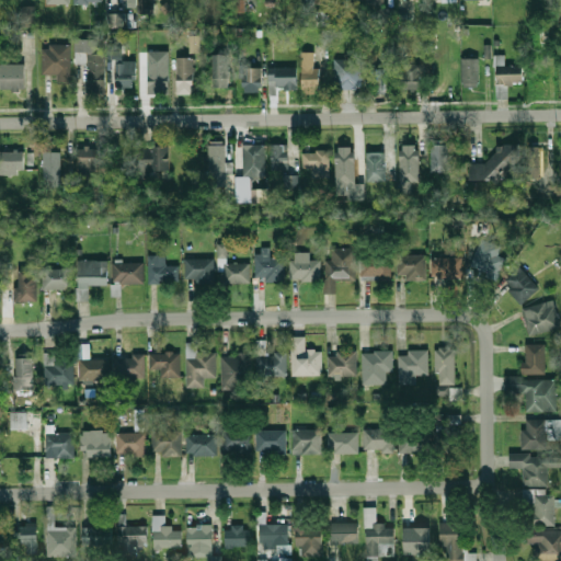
[(139,0),(137,12),(147,14),(149,0),(147,0),(139,0)]
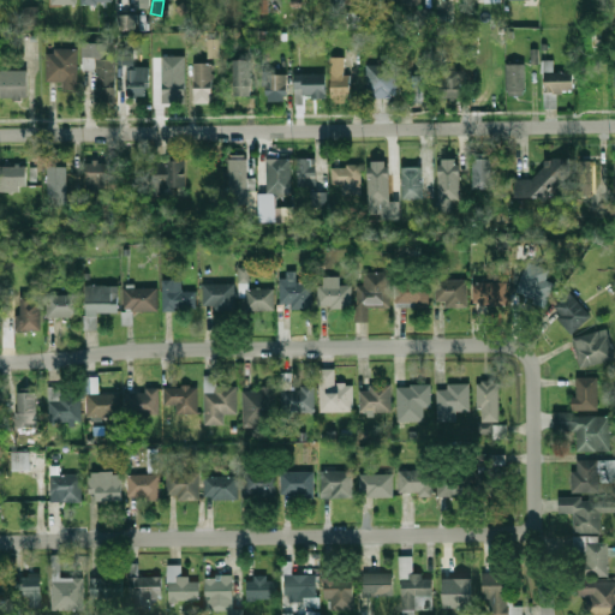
[(334,0),(334,10),(346,10),(346,0),(334,0)]
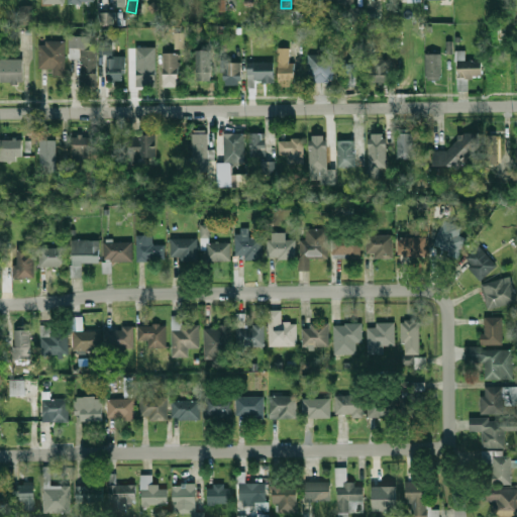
[(31,5),(18,6),(19,24),(32,24),(31,5)]
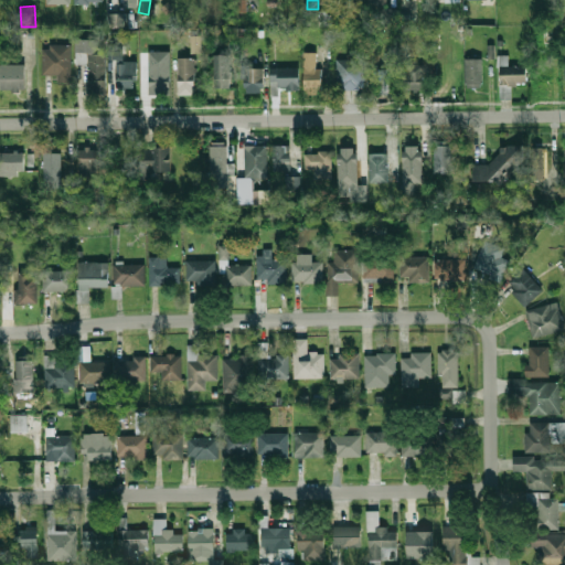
[(319,25),(331,27),(332,12),(319,11),(319,25)]
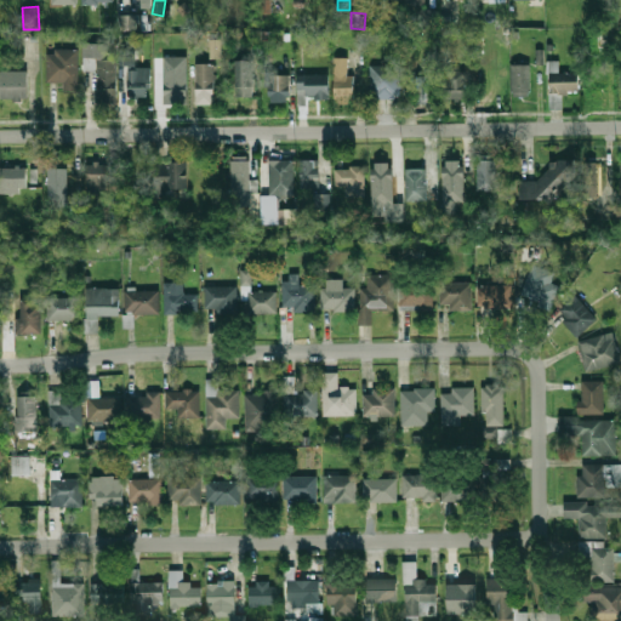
[(137,30),(137,16),(118,15),(118,30),(137,30)]
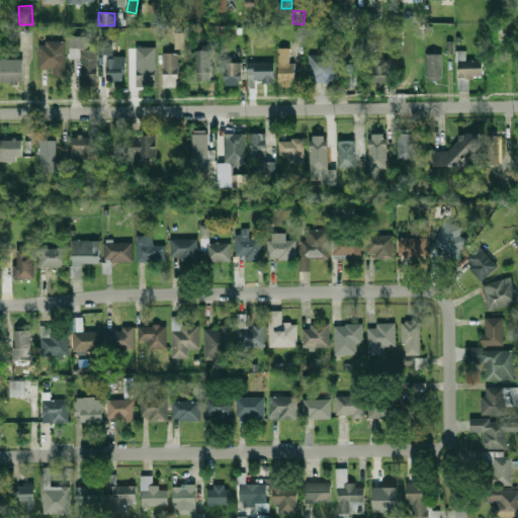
[(175,32),(175,49),(184,50),(184,33),(175,32)]
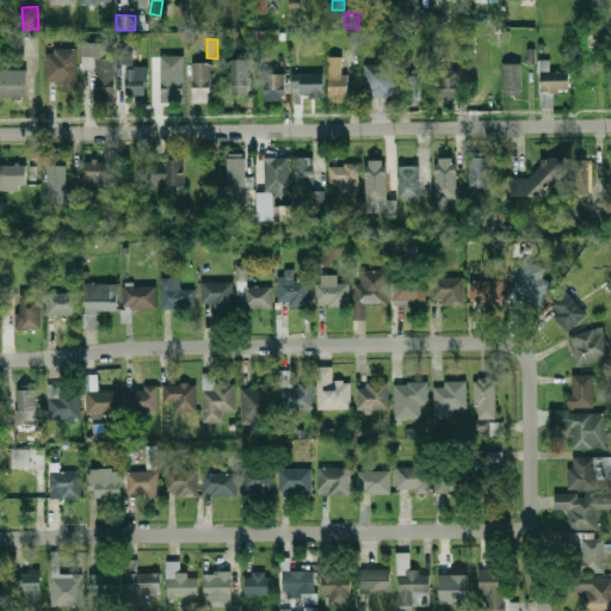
[(105,42),(82,42),(82,69),(97,69),(97,93),(115,93),(115,57),(105,57),(105,42)]
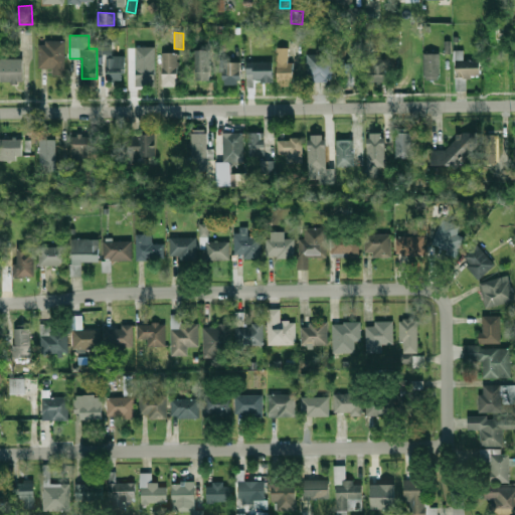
[(52,68),(52,75),(64,75),(64,41),(39,41),(39,68),(52,68)]
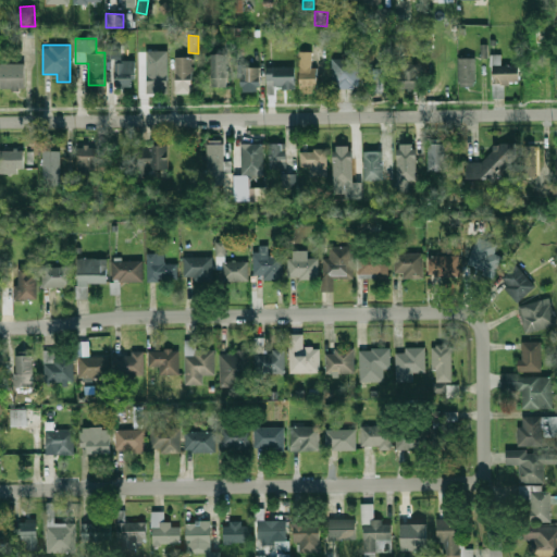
[(300,51),(300,91),(317,91),(317,51),(300,51)]
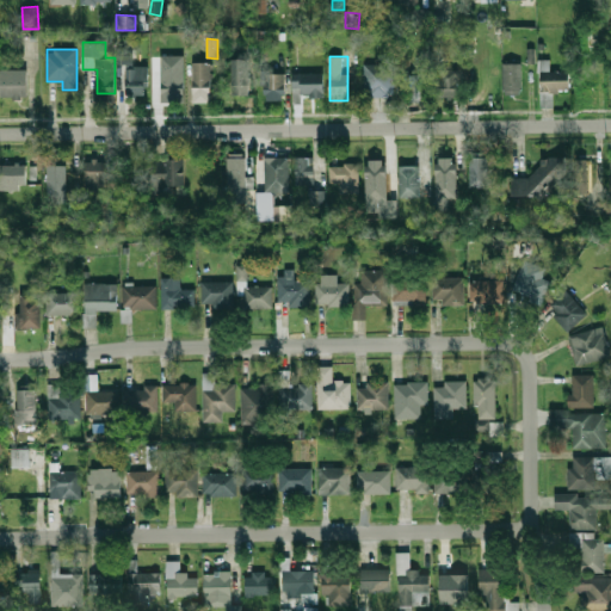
[(232,96),(250,96),(248,59),(232,59),(232,96)]
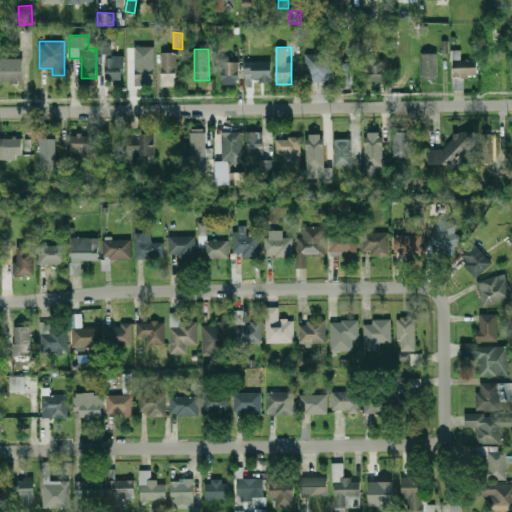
[(452,77),(478,77),(478,60),(460,59),(460,51),(453,51),(452,77)]
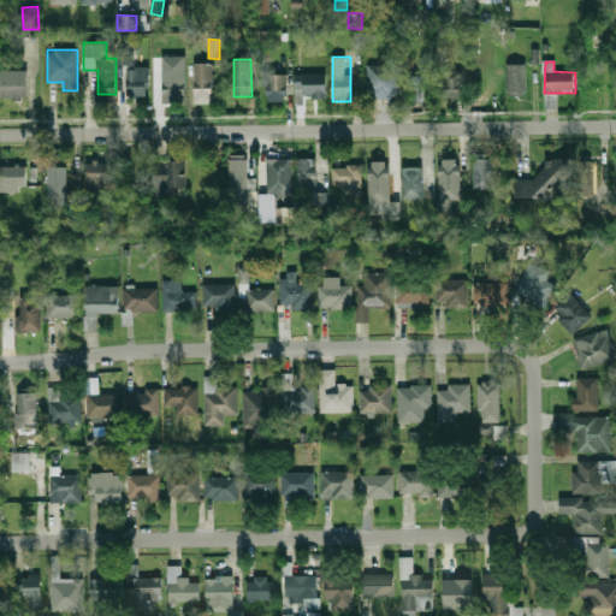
[(194,96),(213,96),(213,63),(194,63),(194,96)]
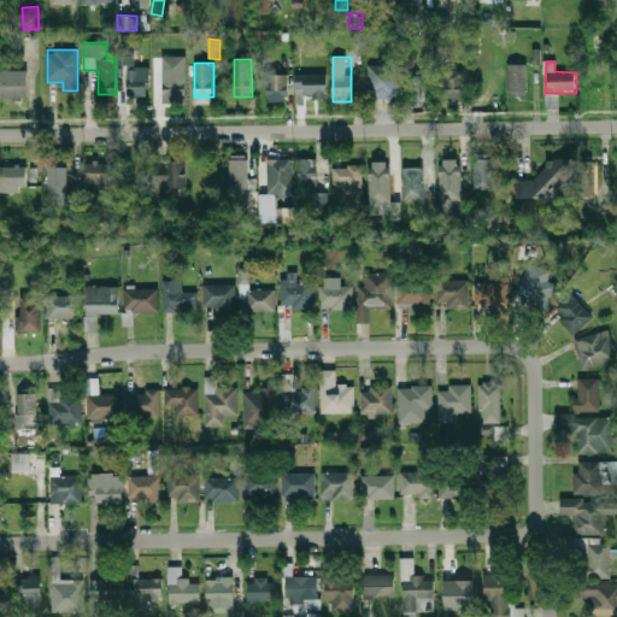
[(368,65),(368,98),(397,98),(397,64),(368,65)]
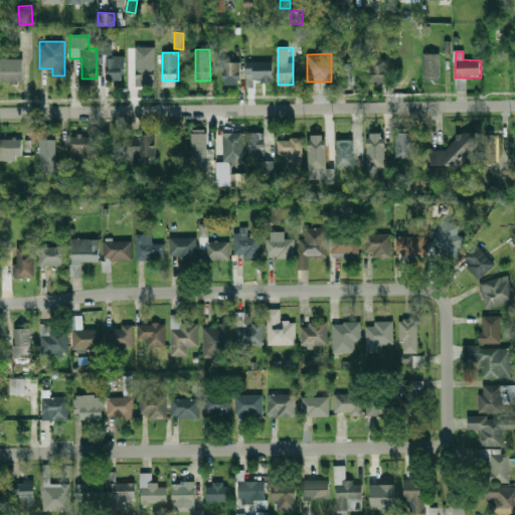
[(424,53),(424,79),(443,79),(443,53),(424,53)]
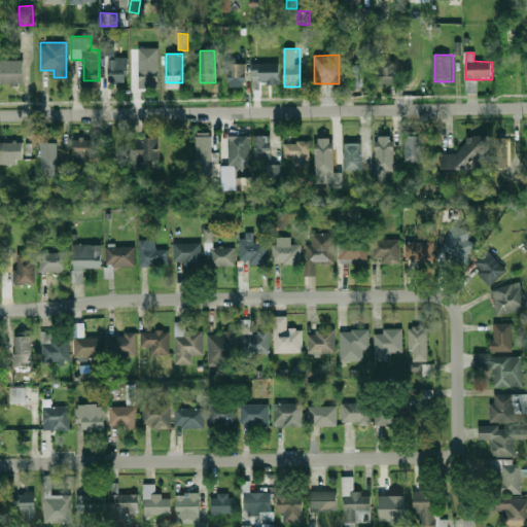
[(159,56),(139,56),(139,82),(159,82),(159,56)]
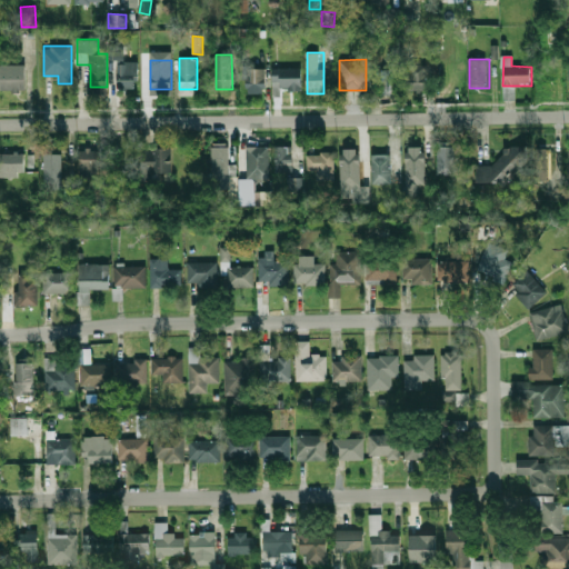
[(138,61),(117,61),(117,88),(138,88),(138,61)]
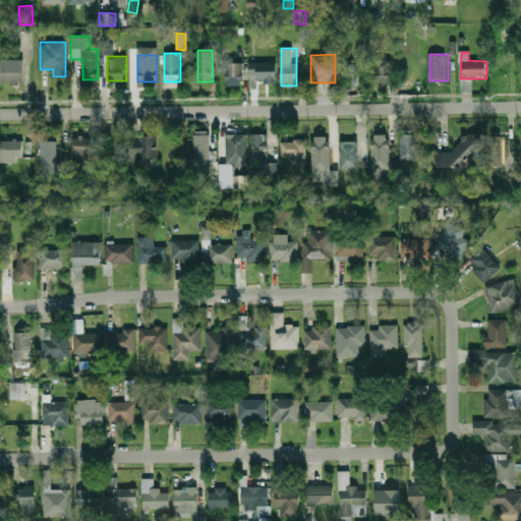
[(23,59),(1,59),(1,84),(23,84),(23,59)]
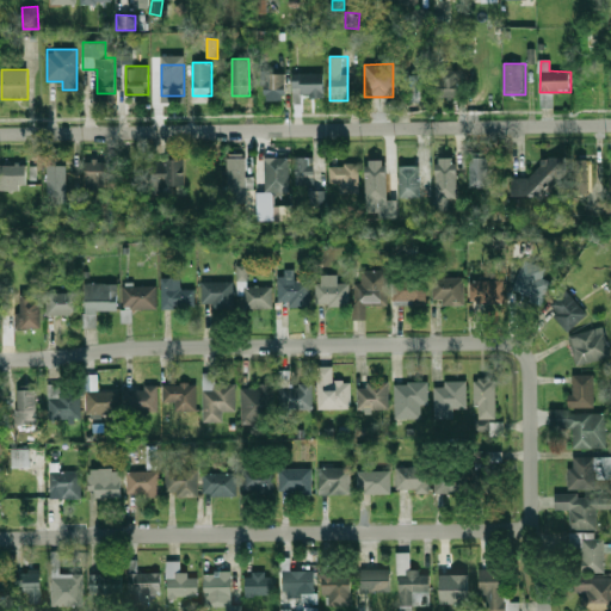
[(460,97),(460,69),(436,69),(436,97),(460,97)]
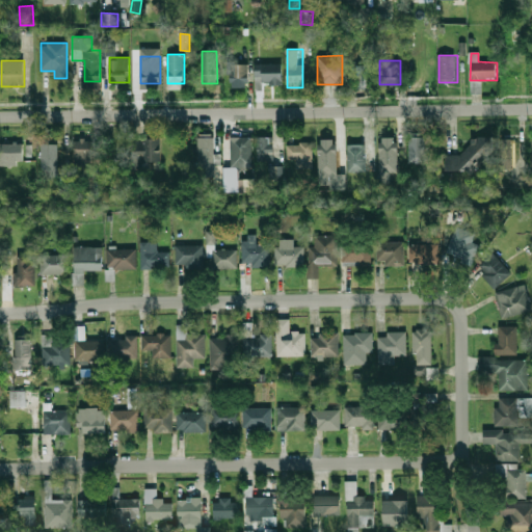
[(372,62),(355,62),(355,86),(372,86),(372,62)]
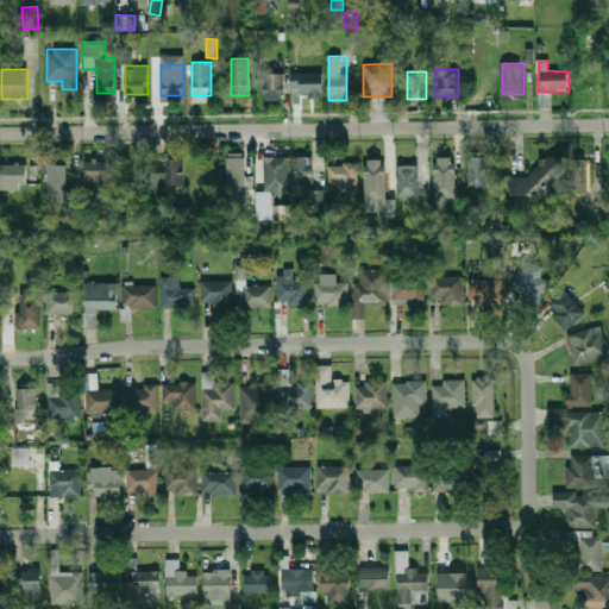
[(284,73),(263,74),(264,99),(286,98),(284,73)]
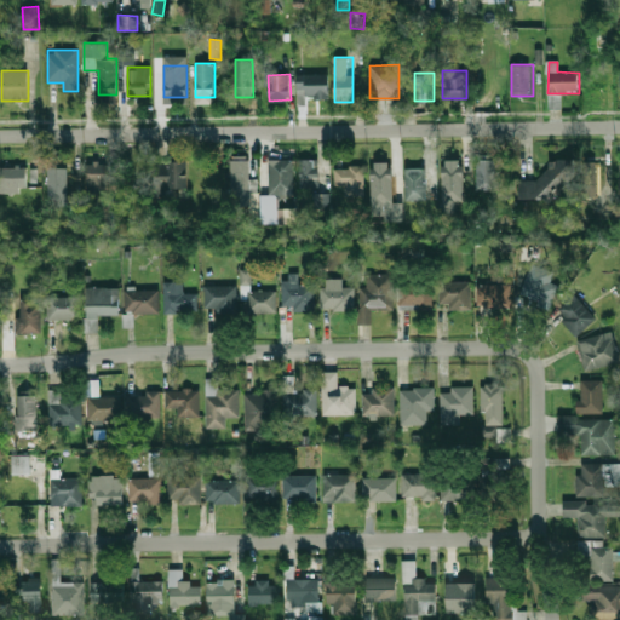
[(328,74),(297,74),(297,98),(328,98),(328,74)]
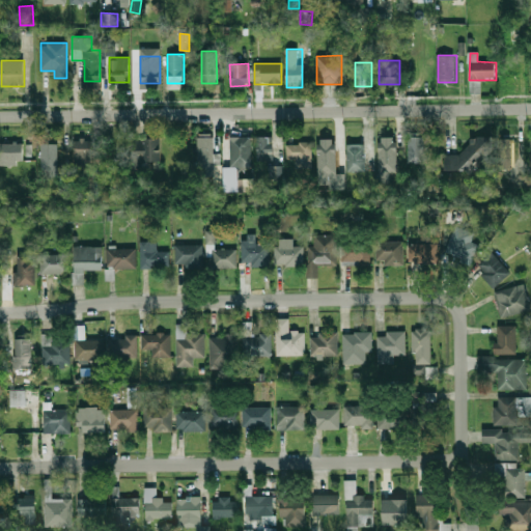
[(401,135),(380,135),(380,164),(401,164),(401,135)]
